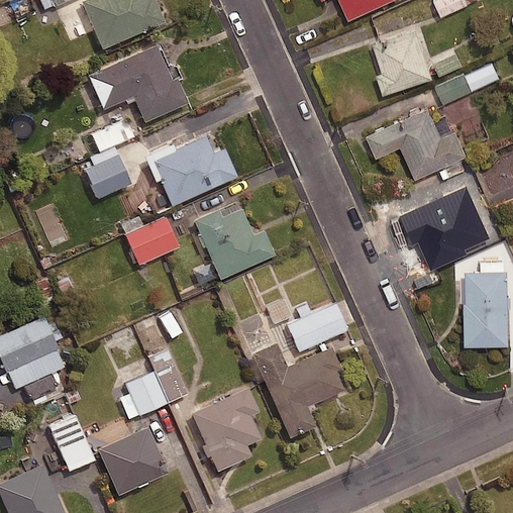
[(164,23),(152,0),(82,0),(81,1),(102,49),(164,23)]
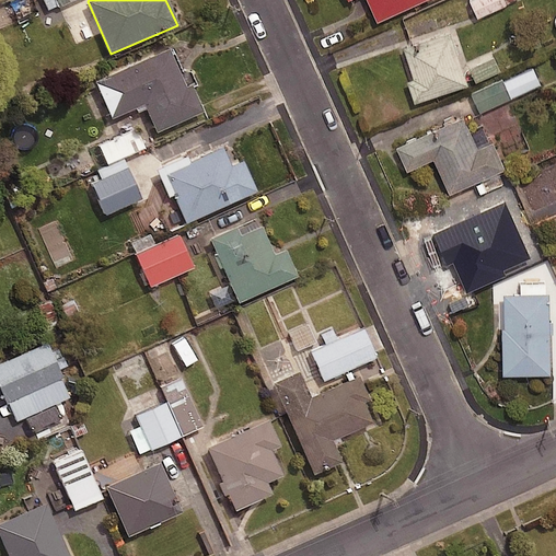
[(423,0),(371,0),(381,19),(423,0)]
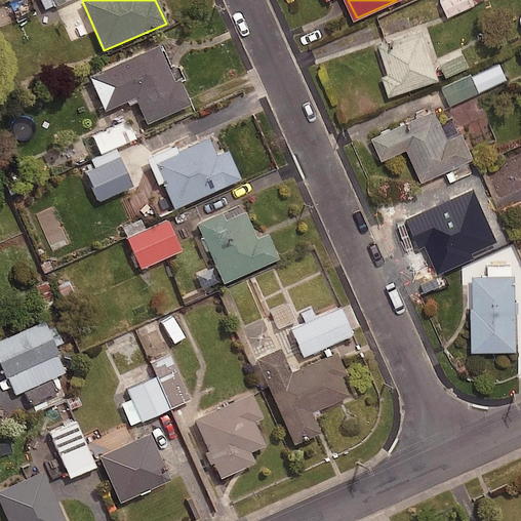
[(480,3),(478,0),(444,0),(451,15),(480,3)]
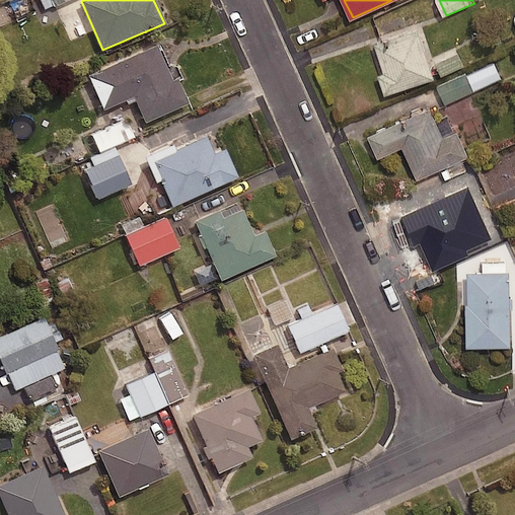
[(439,76),(423,28),(377,44),(386,71),(380,73),(386,93),(439,76)]
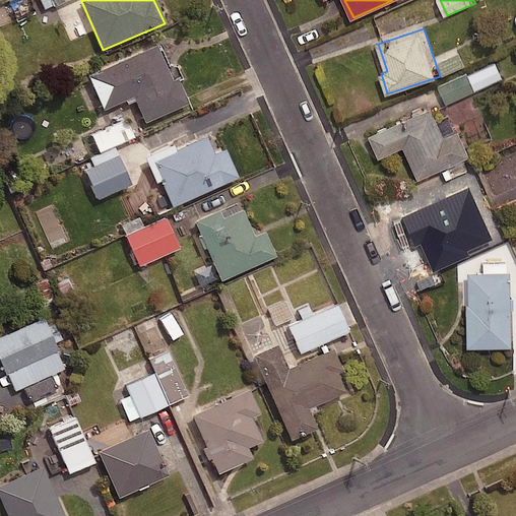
[(186,105),(160,44),(88,75),(104,113),(134,100),(144,122),(186,105)]
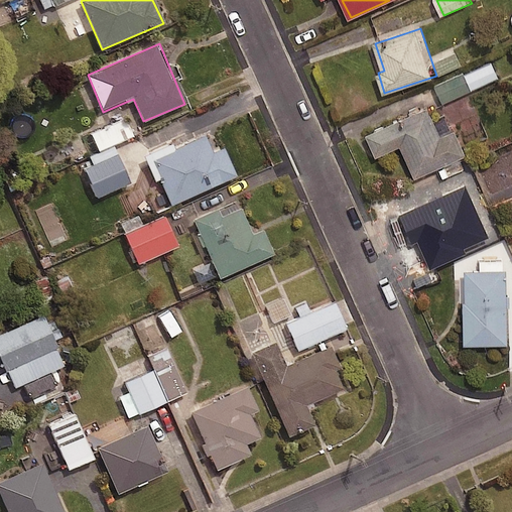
[(501,77),(494,62),(438,88),(445,103),(501,77)]
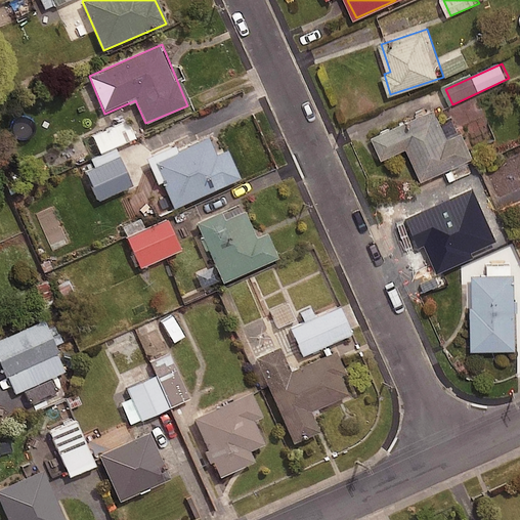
[(449,137),(436,107),(375,135),(384,158),(409,147),(423,179),(475,157),(464,131),(449,137)]
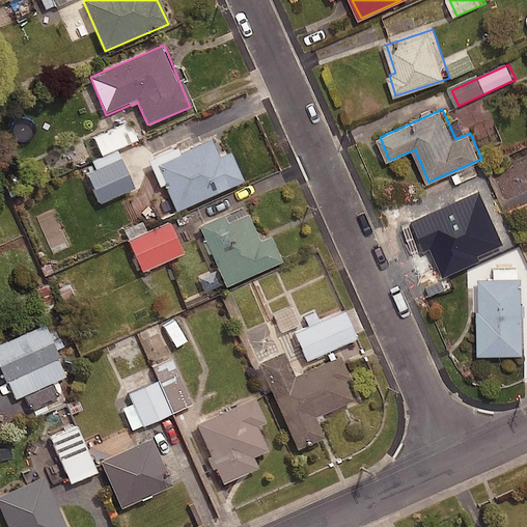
[(138,141),(131,125),(95,138),(103,155),(138,141)]
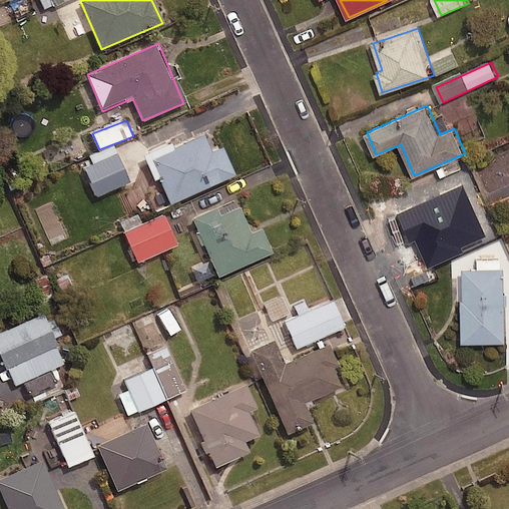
[(203,136),(152,160),(172,204),(238,174),(225,145),(210,152),(203,136)]
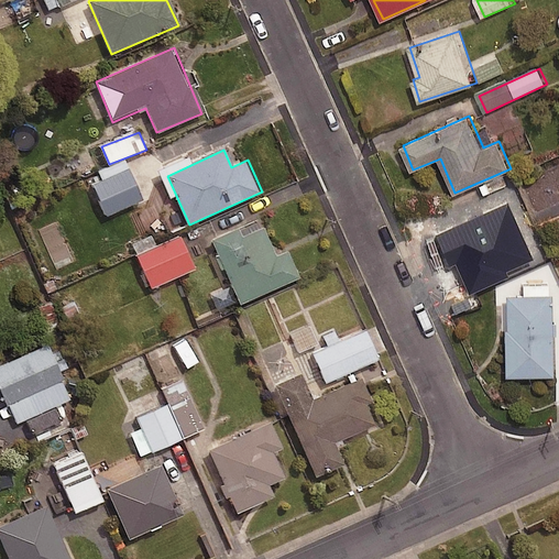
[(127,166),(90,184),(107,218),(143,200),(127,166)]
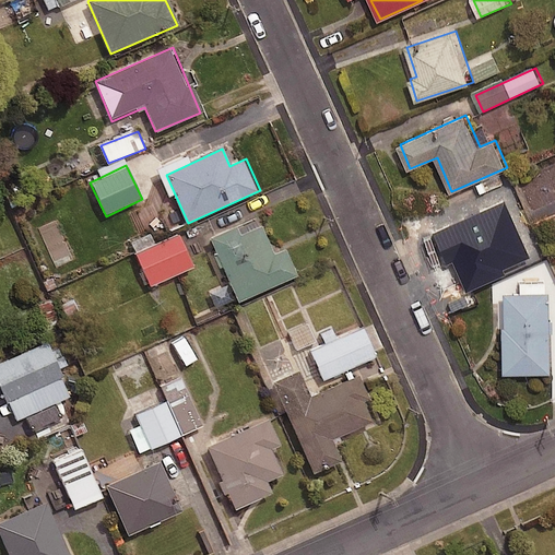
[(492,239),(499,236),(494,222),(485,226),(477,209),(443,225),(459,262),(494,246),(492,239)]
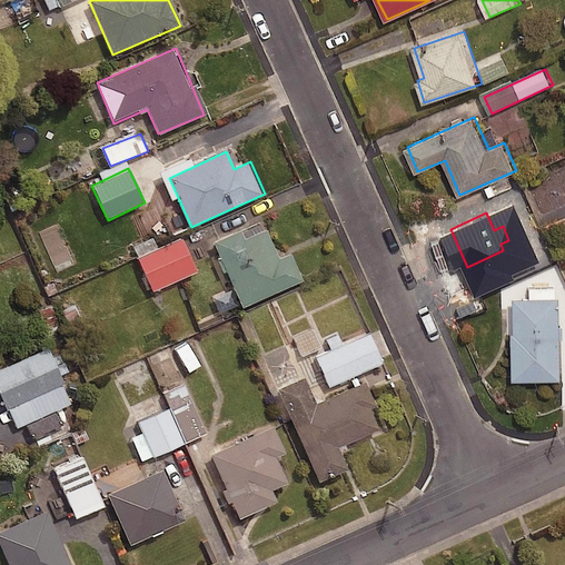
[(280,259),(264,222),(215,245),(243,305),(303,278),(293,254),(280,259)]
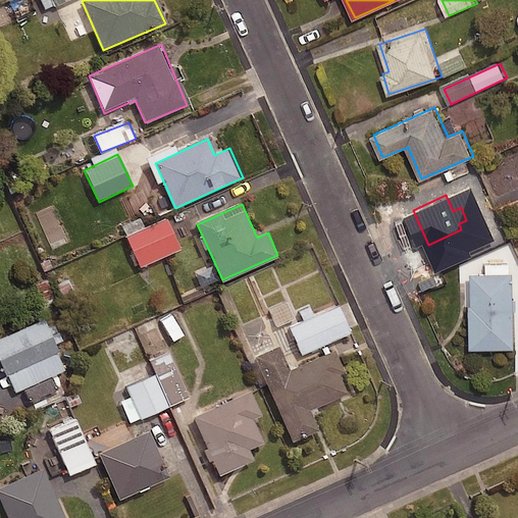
[(168,216),(128,232),(143,267),(183,250),(168,216)]
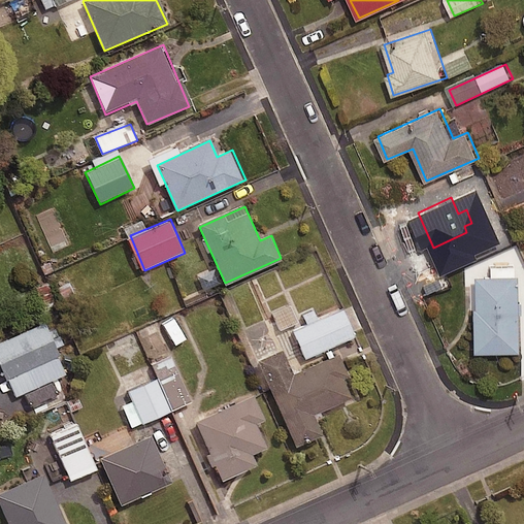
[(477,351),(521,351),(522,275),(518,275),(518,266),(494,266),(494,276),(478,276),(477,351)]
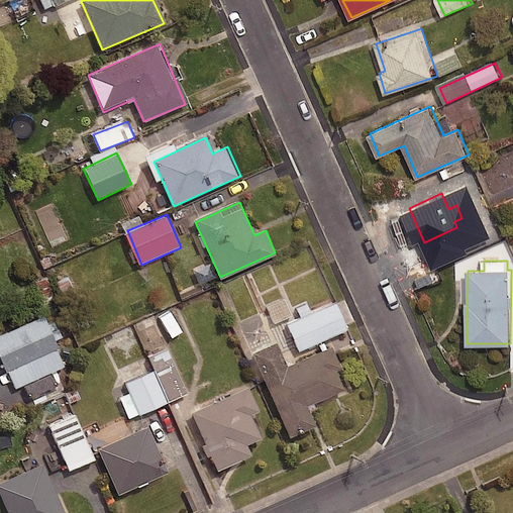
[(286,300),(269,309),(277,326),(295,317),(286,300)]
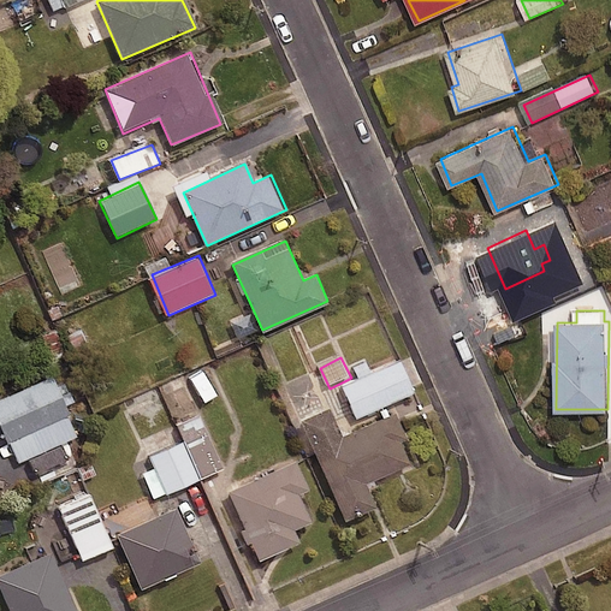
[(402,365),(345,390),(360,420),(415,393),(402,365)]
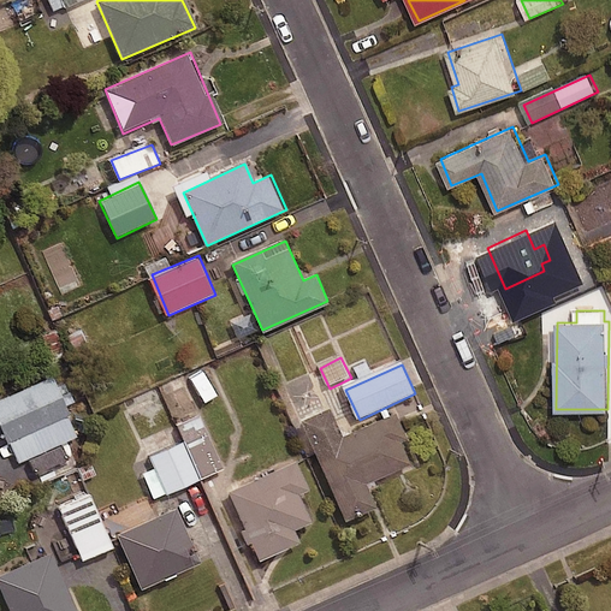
[(51,379),(0,402),(0,416),(21,460),(77,433),(51,379)]
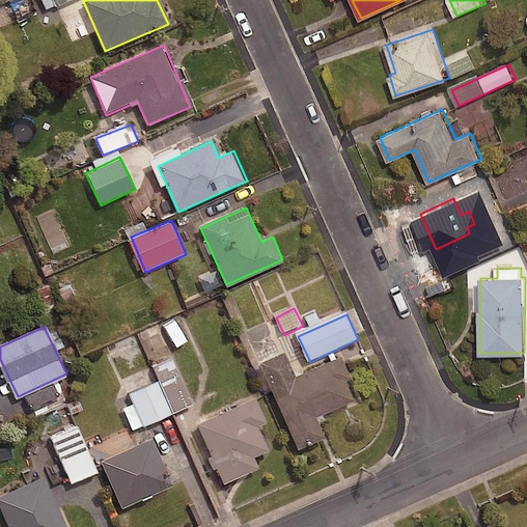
[(281,356),(261,364),(297,450),(326,438),(317,418),(359,401),(340,357),(290,379),(281,356)]
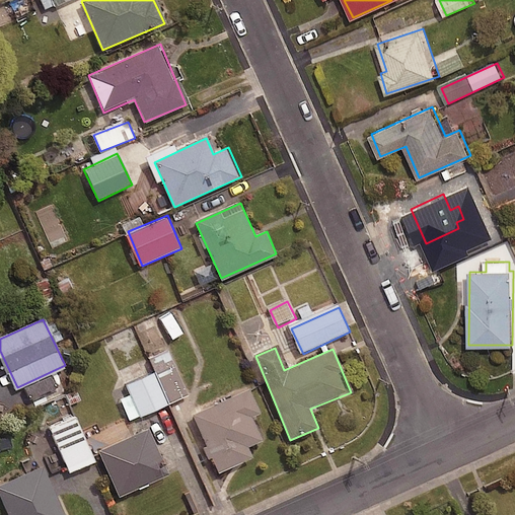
[(155,373),(168,405),(189,396),(171,357),(152,365),(155,373)]
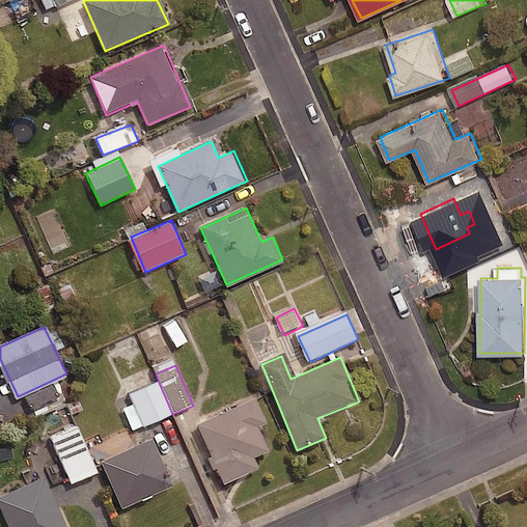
[(172,414),(159,382),(128,395),(133,406),(122,410),(132,432),(172,414)]
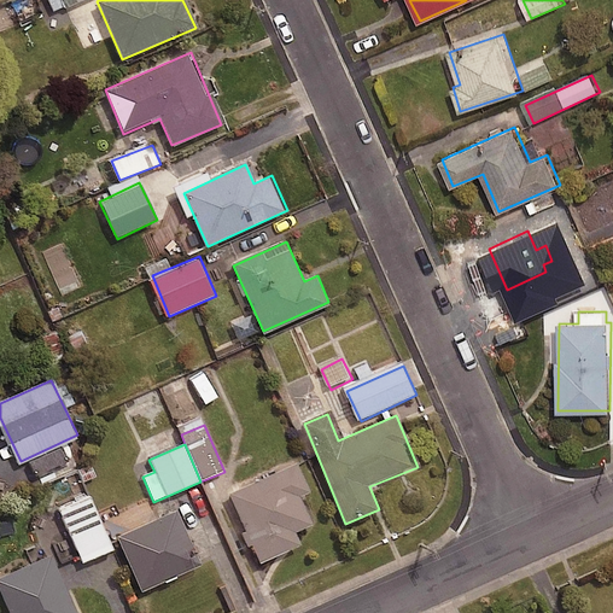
[(38,470),(46,486),(80,472),(86,484),(99,478),(86,448),(38,470)]
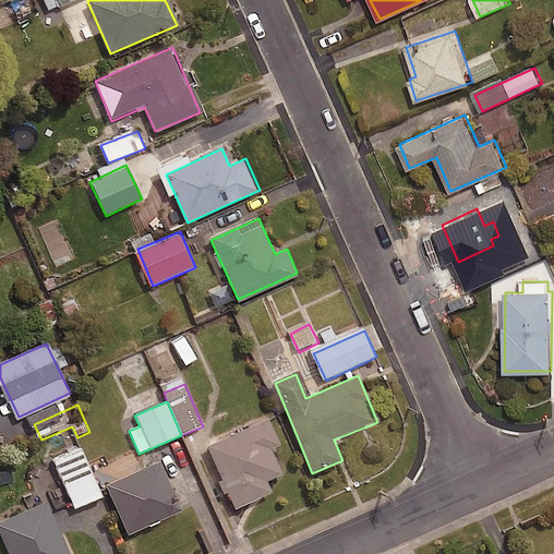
[(264,419),(211,444),(238,504),(274,488),(267,473),(285,465),(264,419)]
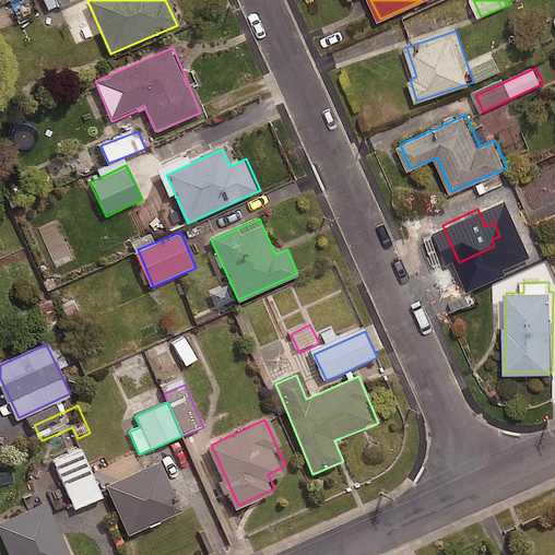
[(54,463),(74,509),(102,496),(80,451),(54,463)]
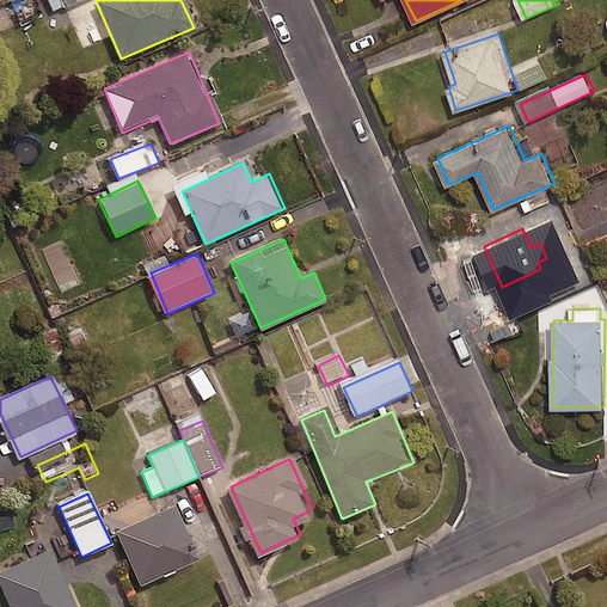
[(175,504),(117,531),(142,584),(198,558),(175,504)]
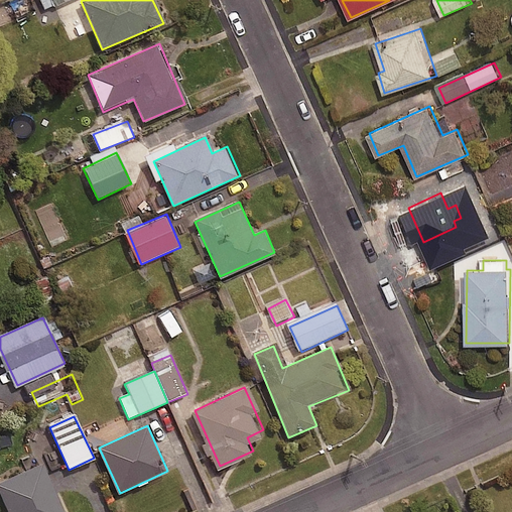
[(62,511),(42,464),(0,482),(0,493),(8,511),(62,511)]
